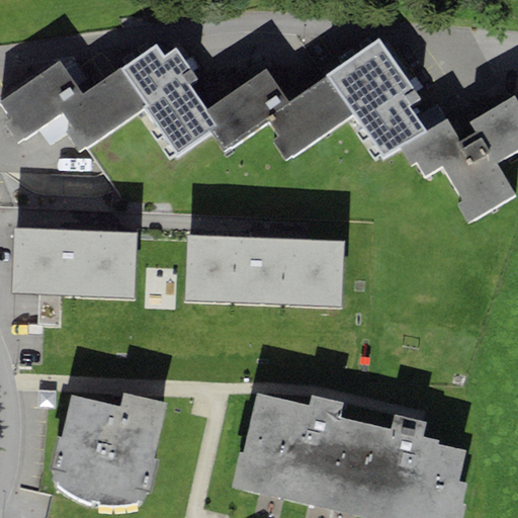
[(379,39),(327,75),(354,114),(383,159),(400,148),(426,131),(410,107),(421,100),(379,39)]
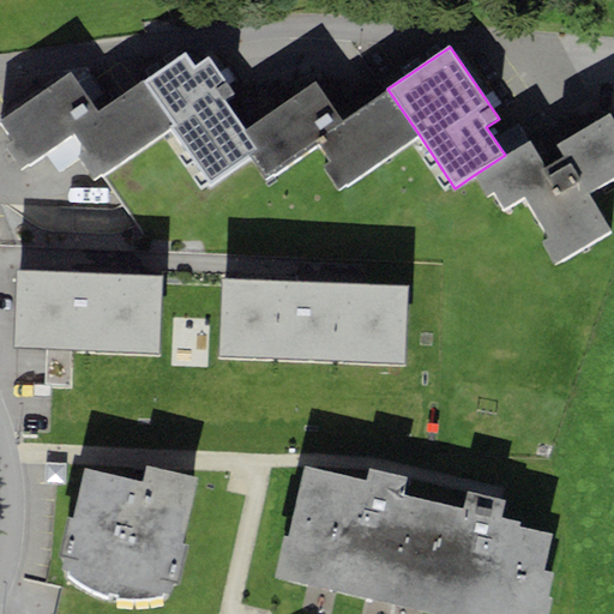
[(226,83),(208,58),(194,67),(185,54),(144,82),(175,126),(172,128),(209,182),(248,155),(258,149),(246,132),(216,89),(226,83)]
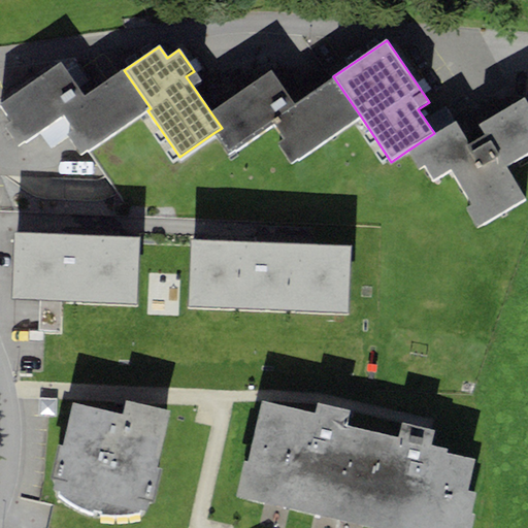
[(81,157),(147,110),(151,108),(124,70),(85,96),(61,62),(1,105),(12,121),(4,127),(19,146),(64,114),(73,130),(67,134),(81,157)]
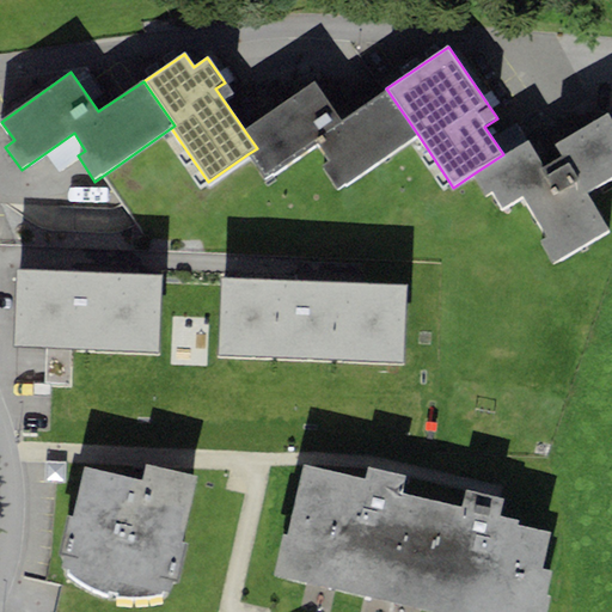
[(340,193),(418,135),(386,89),(341,120),(314,83),(245,132),(257,148),(248,154),(264,181),(317,144),(330,161),(322,167),(340,193)]
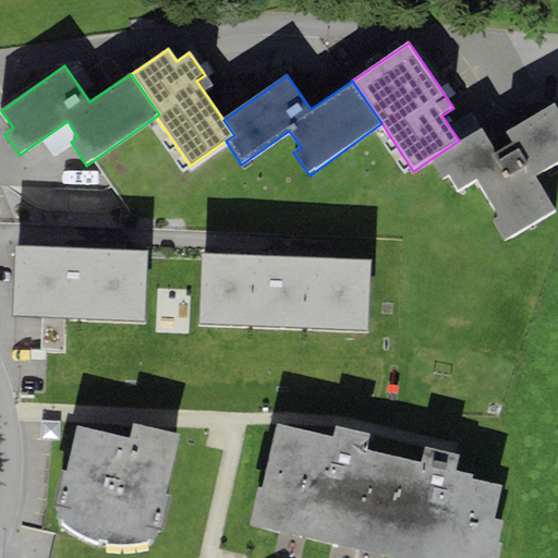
[(557,109),(555,104),(506,132),(511,142),(496,152),(483,129),(459,141),(431,159),(443,180),(449,177),(458,190),(476,179),(499,218),(492,221),(504,242),(556,211),(535,176),(557,161),(557,109)]
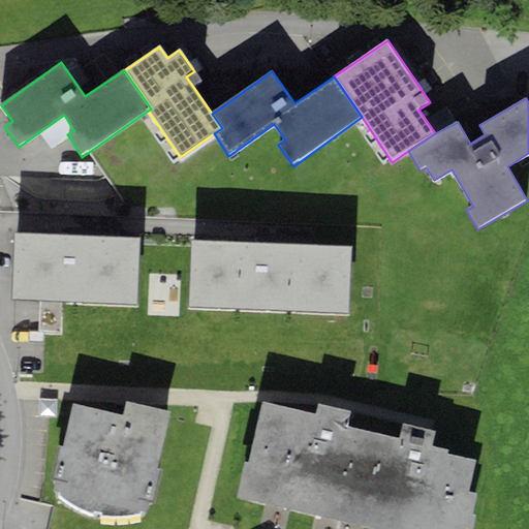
[(141,238),(14,231),(11,301),(137,307),(141,238)]
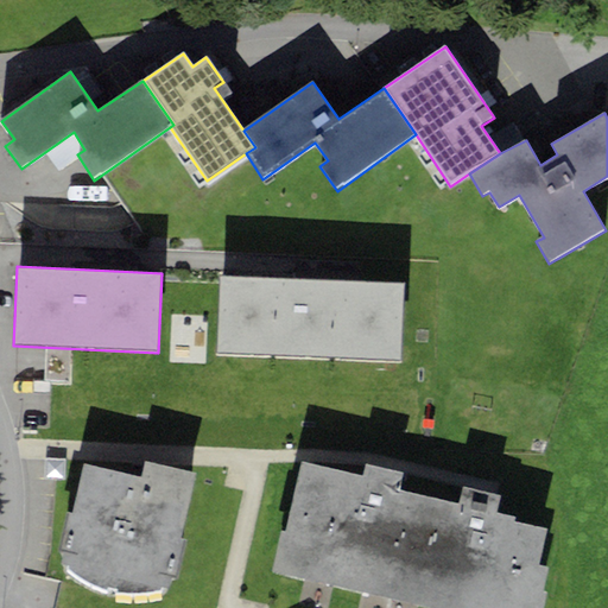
[(404,284),(220,276),(216,353),(400,361),(404,284)]
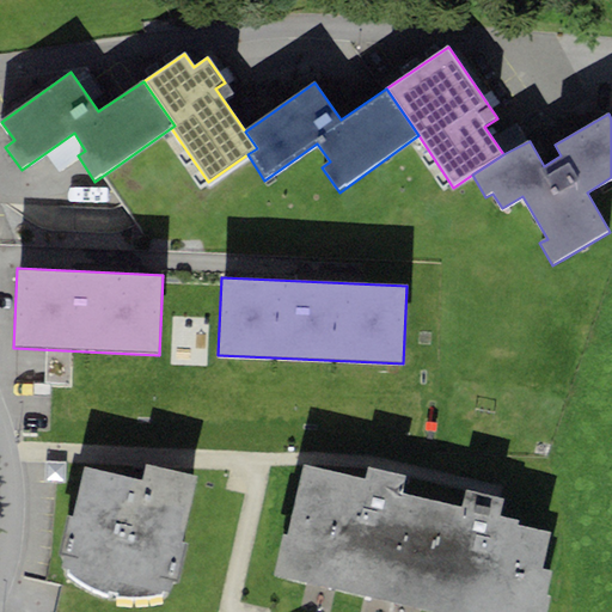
[(197,476),(146,465),(141,481),(85,466),(72,518),(67,516),(57,558),(63,560),(61,567),(69,571),(68,575),(73,579),(85,586),(96,593),(108,595),(109,592),(118,594),(117,598),(130,599),(147,598),(163,595),(164,592),(169,593),(171,583),(178,585),(187,544),(182,543),(197,476)]
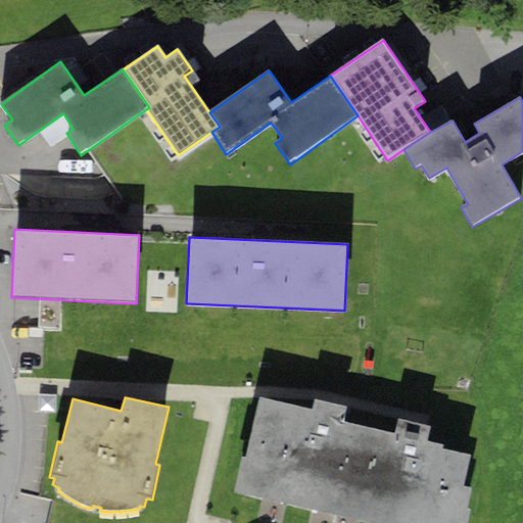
[(313,411),(259,399),(237,493),(348,519),(370,428),(342,421),(346,407),(316,400),(313,411)]
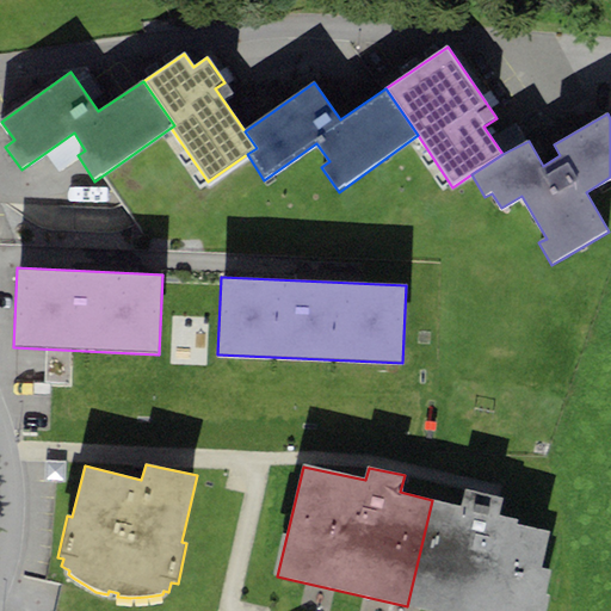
[(462,507),(432,500),(407,606),(427,610),(547,610),(550,596),(545,594),(551,572),(541,569),(550,532),(516,525),(517,520),(499,516),(503,499),(467,489),(462,507)]
